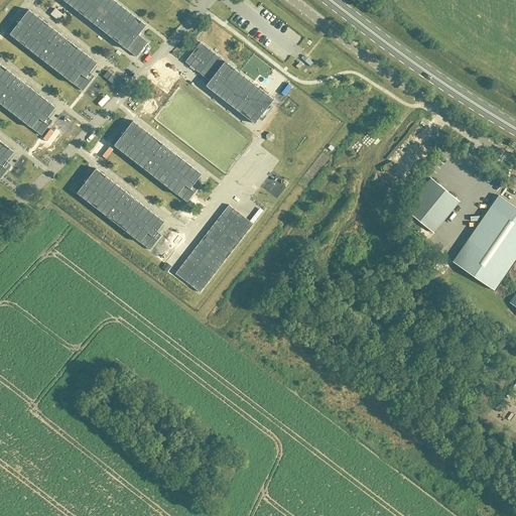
[(145,26),(112,0),(61,0),(136,58),(147,43),(138,35),(145,26)]
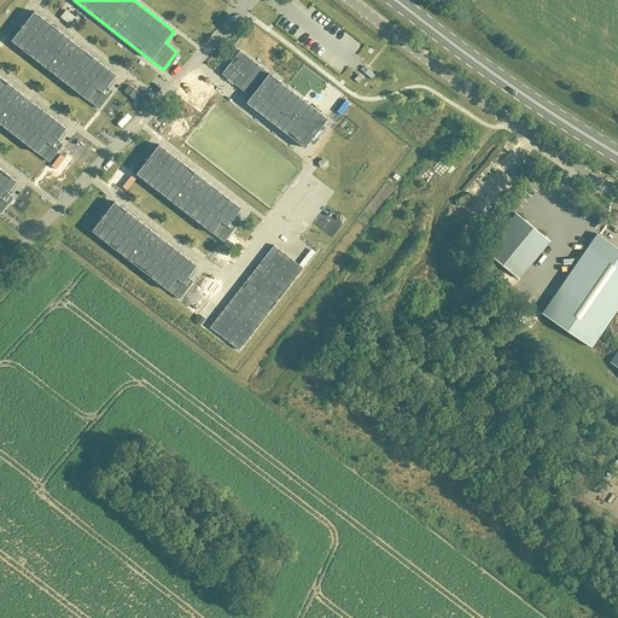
[(116,76),(34,12),(11,42),(98,110),(112,93),(106,88),(116,76)]
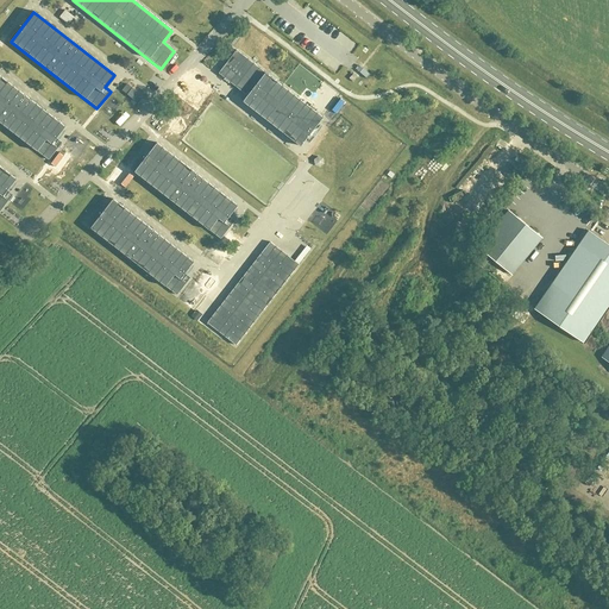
[(322,119),(236,51),(218,74),(246,96),(242,102),(300,148),(322,119)]
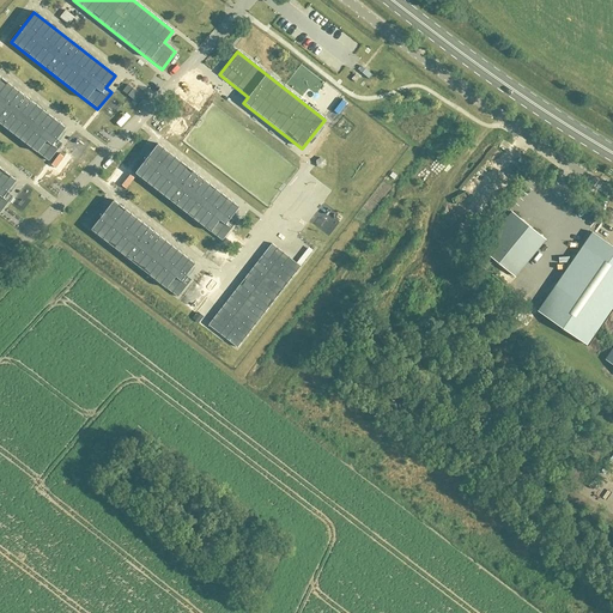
[(65,128),(0,77),(0,125),(48,162),(62,145),(56,140),(65,128)]
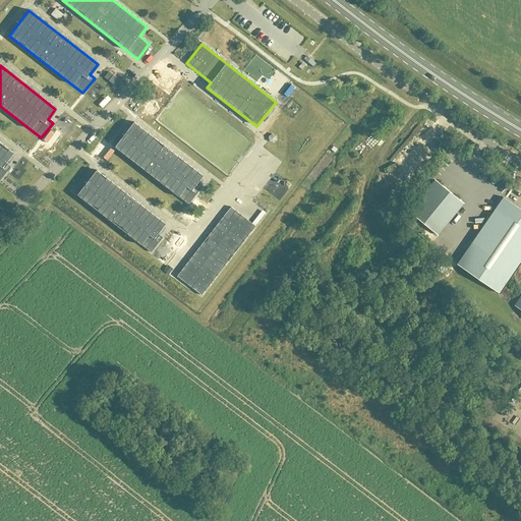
[(108,81),(118,90),(122,83),(113,76),(108,81)]
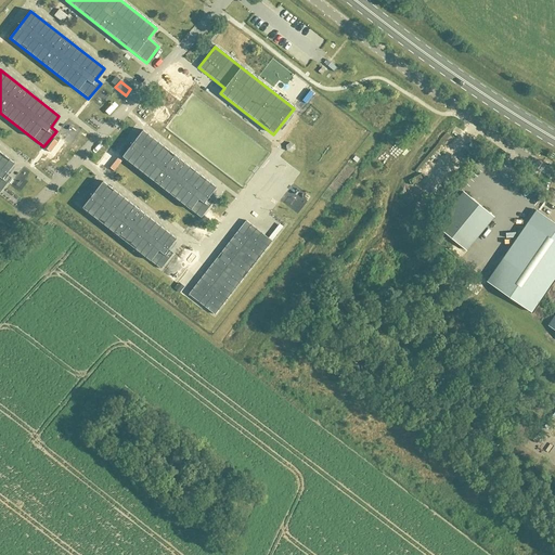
[(216,189),(142,131),(121,157),(201,219),(213,203),(208,198),(216,189)]
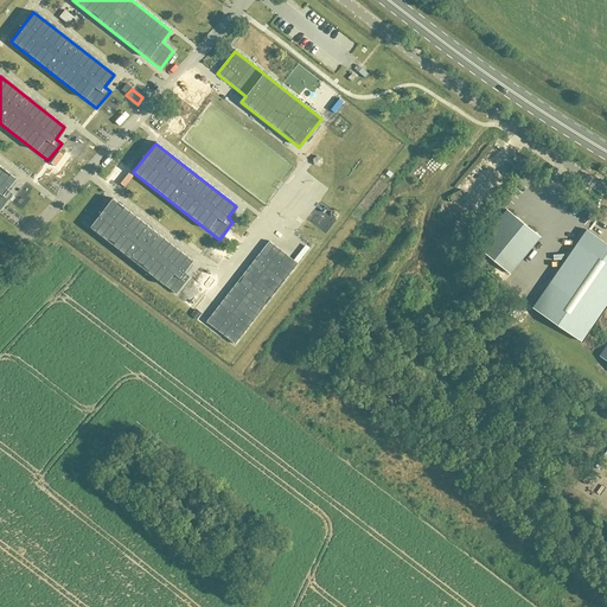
[(447,160),(453,164),(459,157),(454,152),(447,160)]
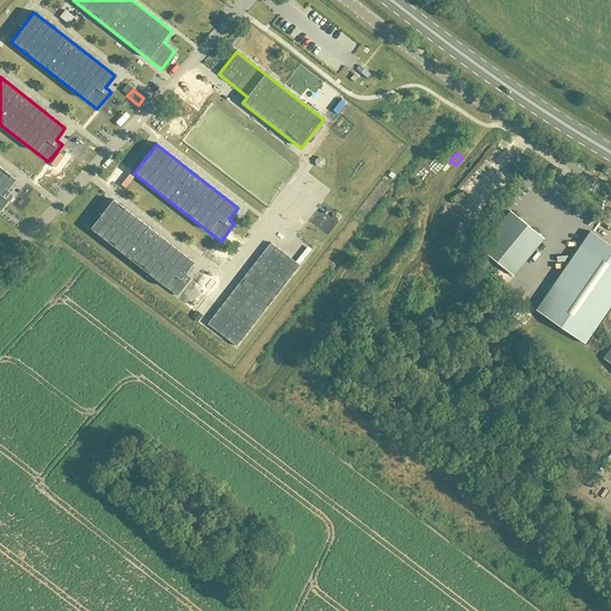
[(16,180),(0,168),(0,213),(12,197),(7,192),(16,180)]
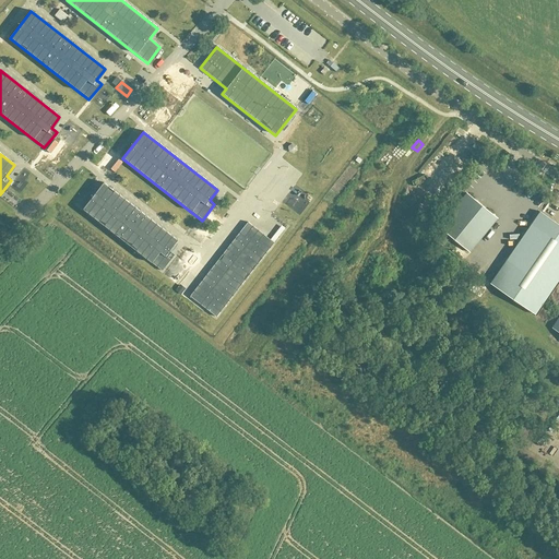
[(177,241),(103,183),(83,211),(162,272),(175,256),(169,252),(177,241)]
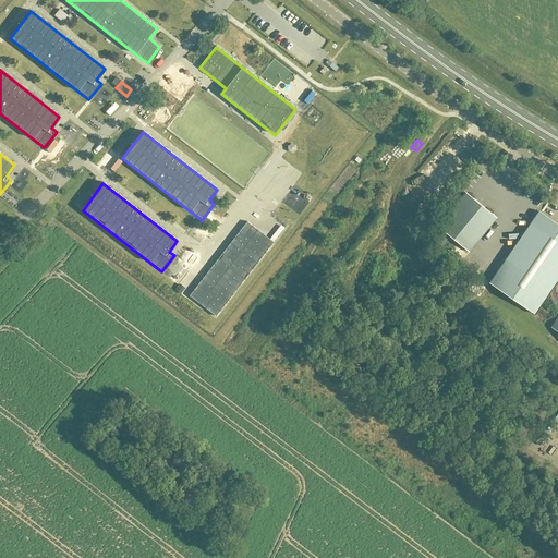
[(495,218),(492,216),(466,195),(446,220),(439,229),(469,253),(489,228),(487,226),(495,218)]
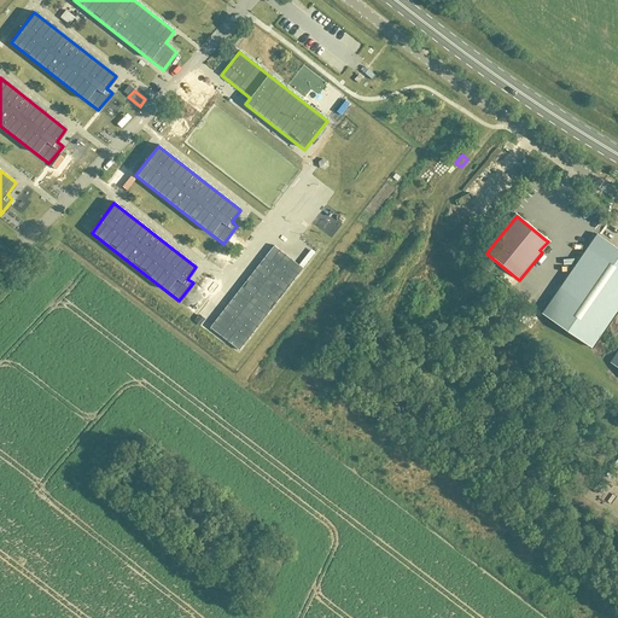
[(593,347),(617,309),(617,246),(598,233),(542,313),(593,347)]
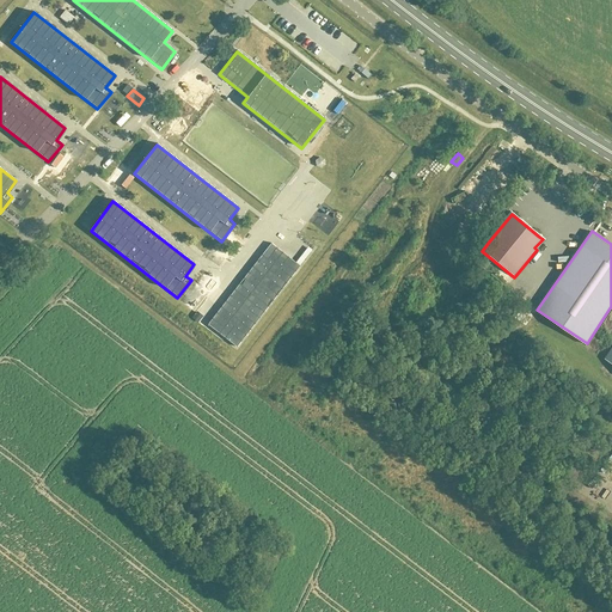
[(300,268),(271,245),(208,325),(237,348),(300,268)]
